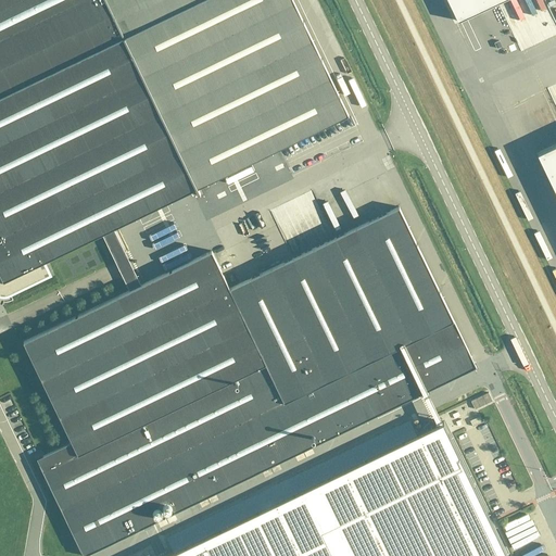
[(0,0),(0,293),(1,294),(3,294),(5,294),(8,293),(9,294),(49,275),(43,263),(102,235),(119,269),(129,291),(23,342),(71,442),(36,459),(83,555),(85,555),(476,368),(399,207),(229,289),(211,252),(141,286),(131,264),(114,229),(196,190),(198,196),(200,194),(198,189),(348,116),(291,0),(0,0)]
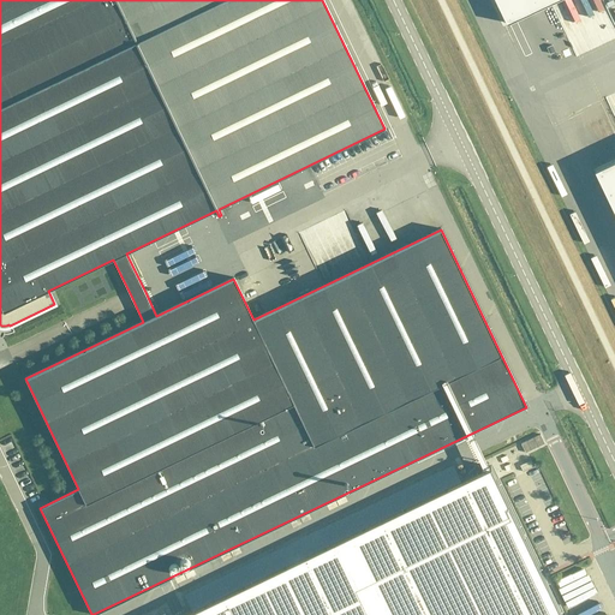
[(494,0),(505,23),(554,0),(494,0)]
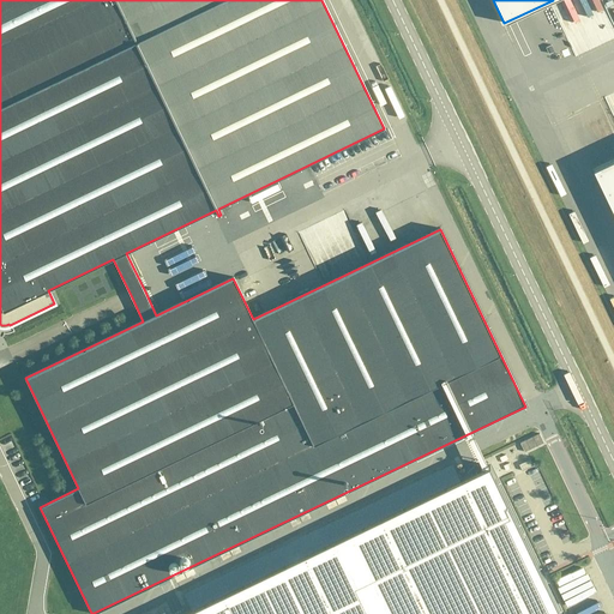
[(613,160),(593,170),(594,172),(613,214),(613,160)]
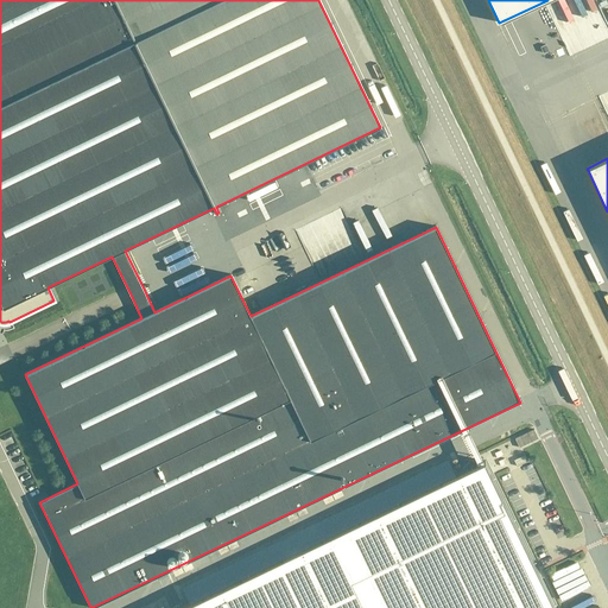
[(519,449),(538,439),(533,430),(514,439),(519,449)]
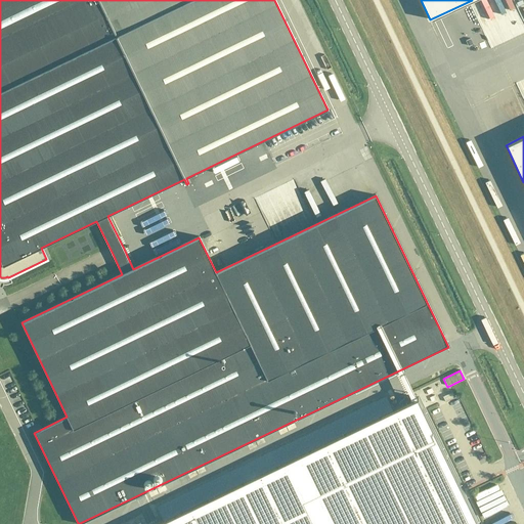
[(412,400),(156,523),(478,523),(418,398),(417,398),(412,400)]
